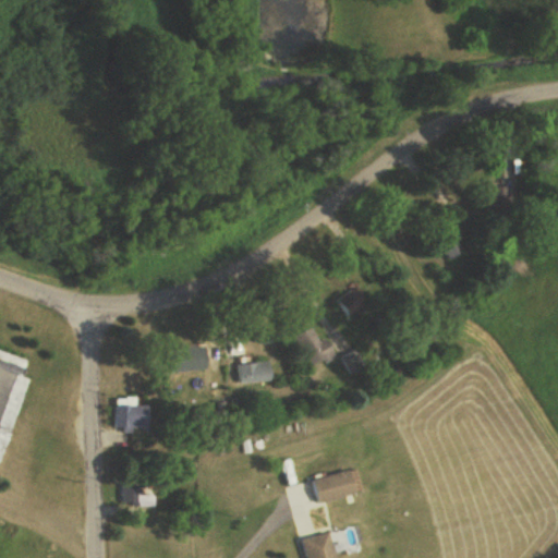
[(443,246),(453,259),(465,250),(453,237),(443,246)]
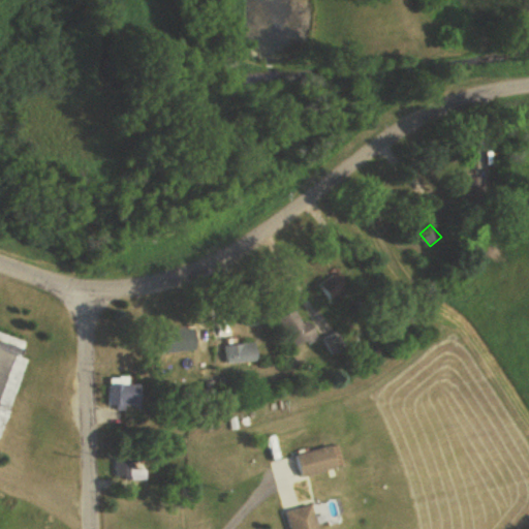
[(352,289),(334,274),(321,287),(341,303),(352,289)]
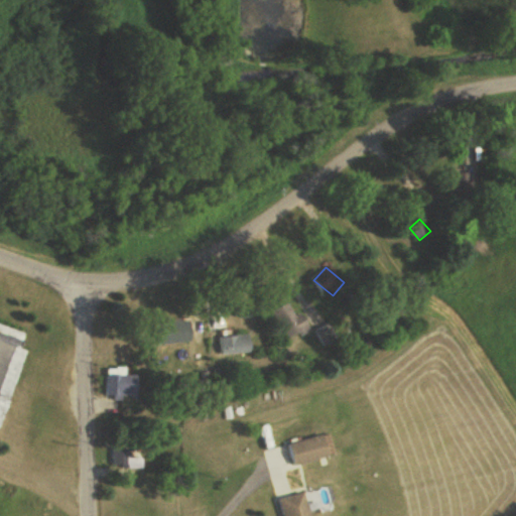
[(289,341),(312,330),(304,312),(297,315),(291,301),(274,310),(289,341)]
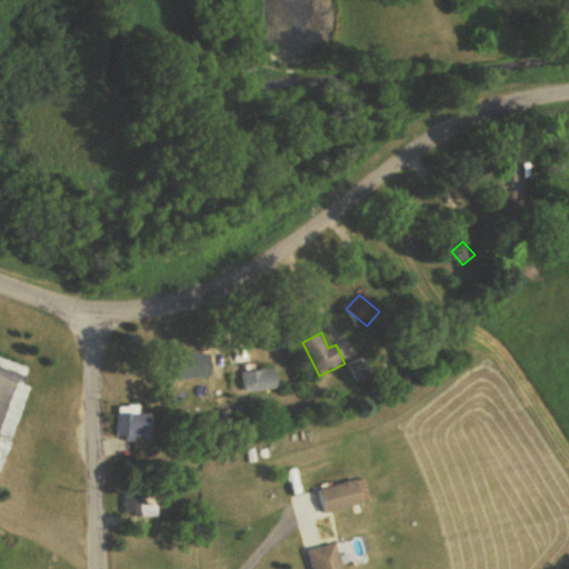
[(213,353),(175,353),(175,377),(213,377),(213,353)]
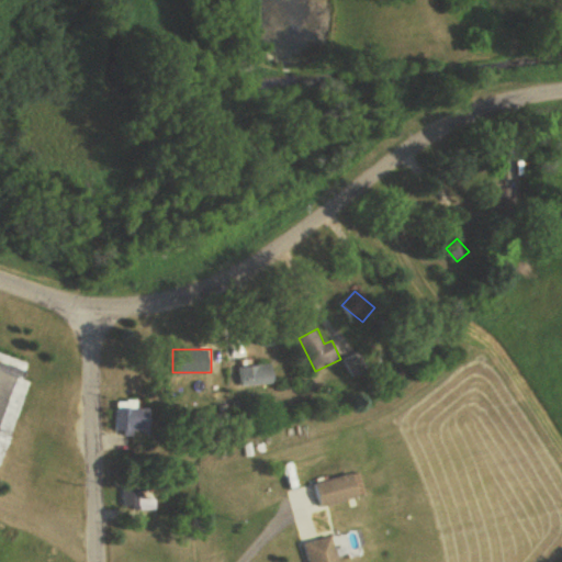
[(0,471),(34,362),(0,351),(0,471)]
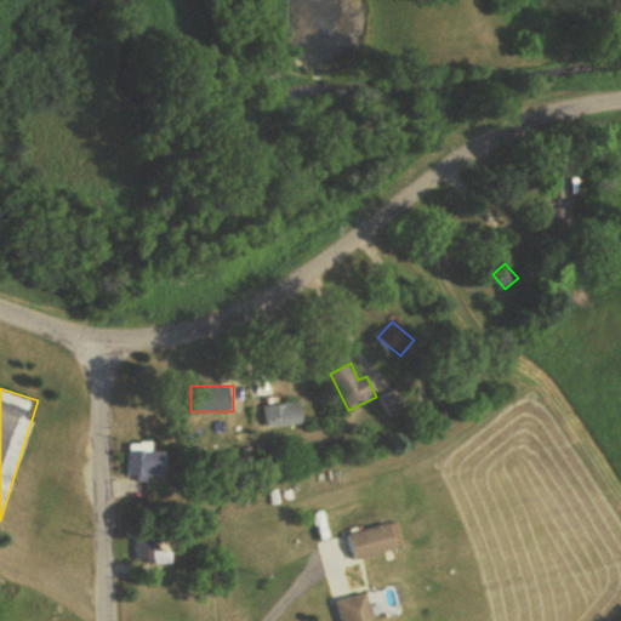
[(302,402),(265,406),(268,428),(305,422),(302,402)]
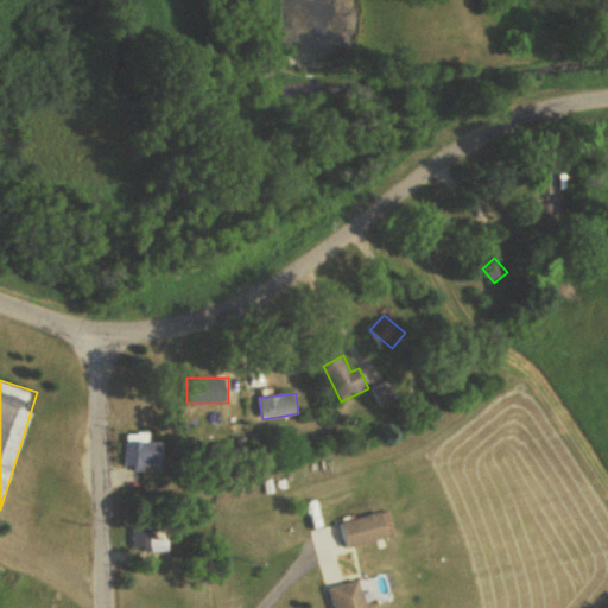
[(127,468),(166,468),(166,441),(138,441),(138,436),(127,436),(127,468)]
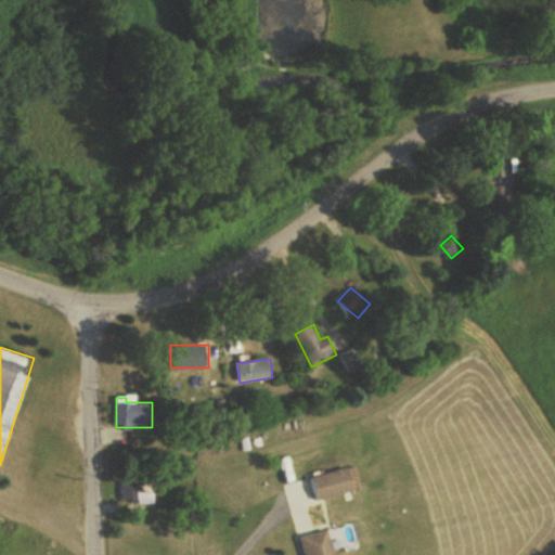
[(364,490),(359,466),(313,477),(320,501),(364,490)]
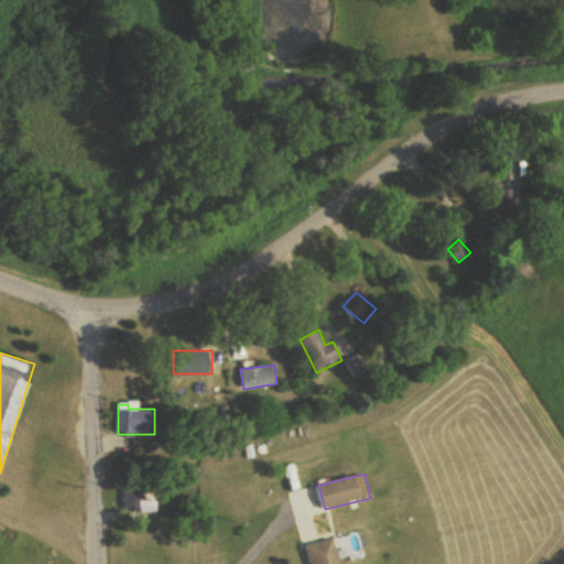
[(158,500),(143,500),(143,490),(126,490),(126,511),(158,511),(158,500)]
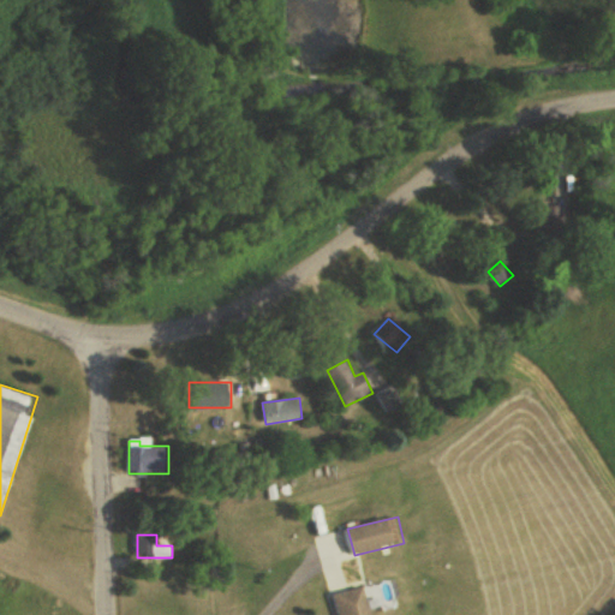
[(335,595),(340,614),(374,614),(366,586),(335,595)]
